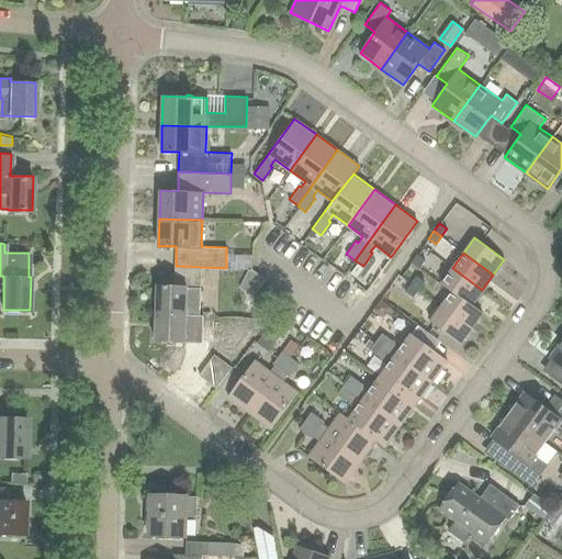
[(419,267),(425,259),(417,254),(412,261),(419,267)]
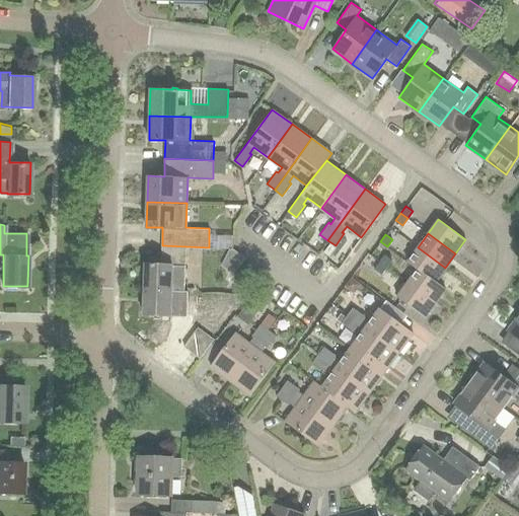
[(145,263),(144,289),(184,290),(186,246),(162,245),(161,264),(145,263)]
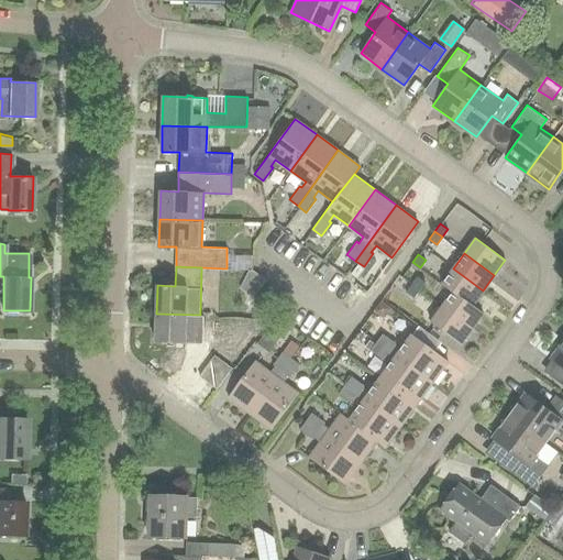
[(472,305),(483,291),(453,268),(442,284),(452,292),(472,305)]
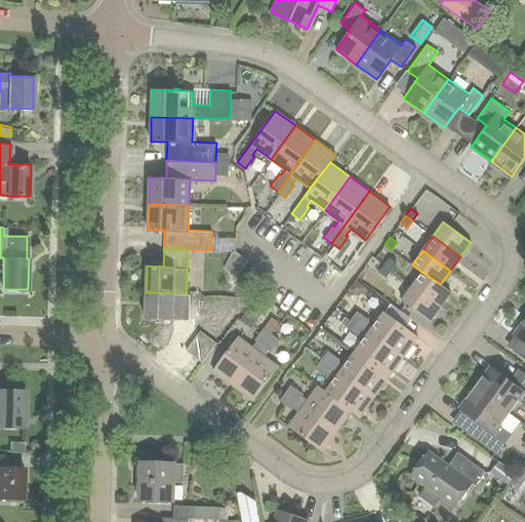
[(382,267),(390,272),(397,263),(390,257),(382,267)]
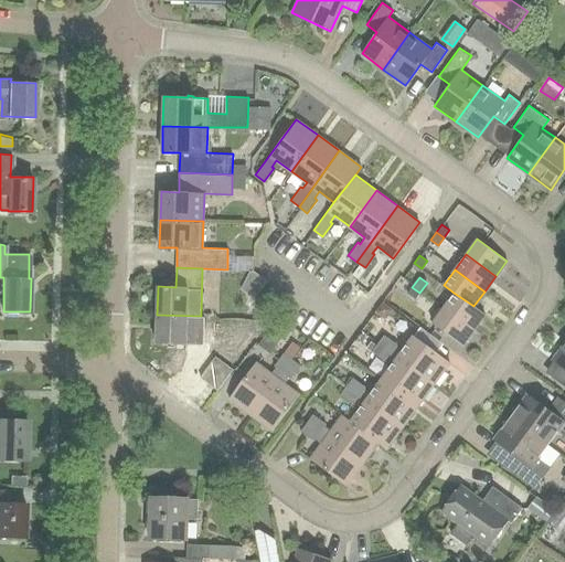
[(415,298),(419,293),(412,287),(407,293),(415,298)]
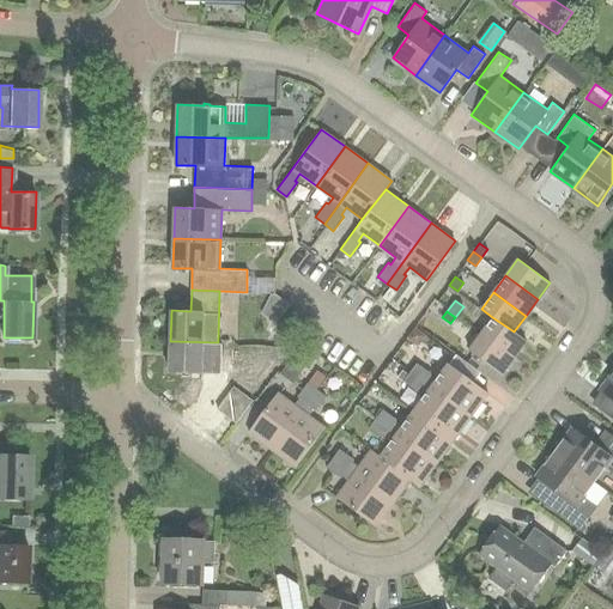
[(526,340),(514,332),(492,317),(480,334),(514,357),(526,340)]
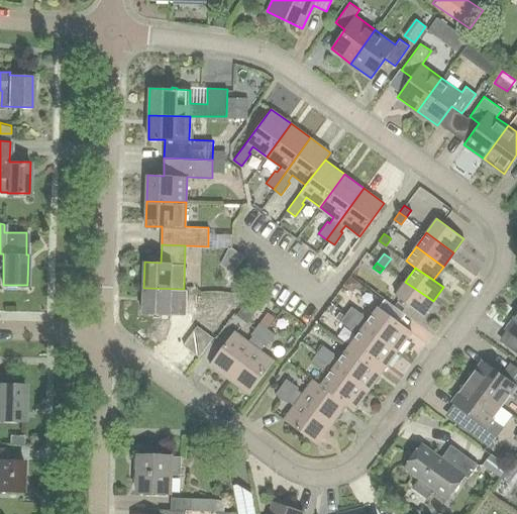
[(422,315),(433,301),(405,282),(395,295),(422,315)]
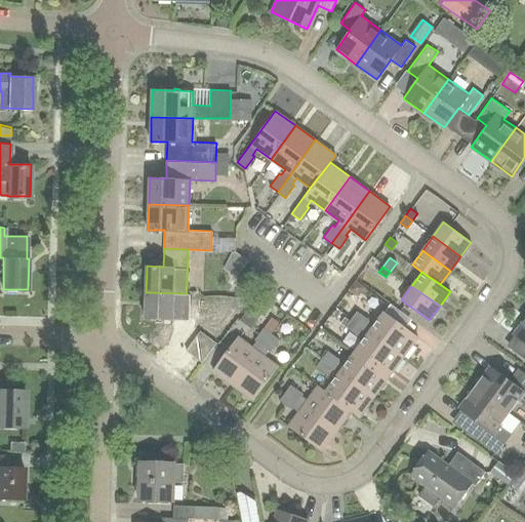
[(146,292),(145,318),(183,319),(183,305),(189,305),(190,293),(187,293),(146,292)]
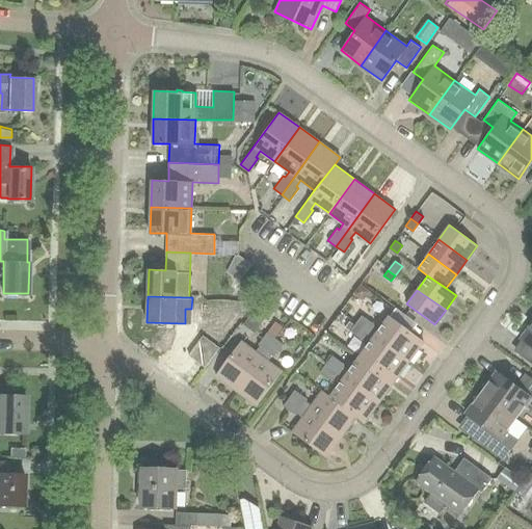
[(355,322),(408,361),(423,340),(389,315),(378,329),(372,325),(374,323),(362,315),(355,322)]
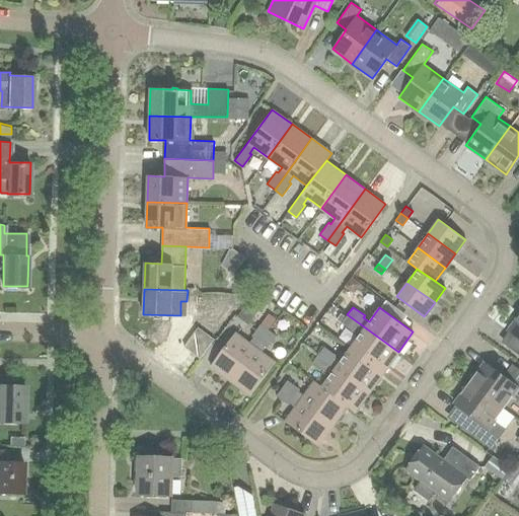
[(230,380),(269,328),(277,317),(270,311),(251,336),(253,337),(249,343),(235,332),(210,365),(230,380)]
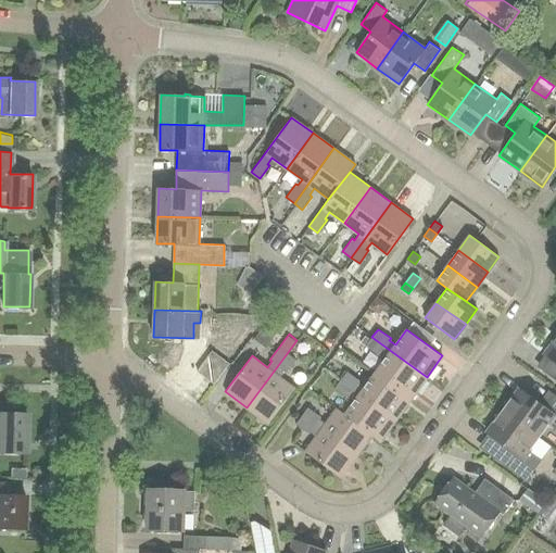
[(376,372),(412,398),(427,377),(371,337),(366,346),(379,354),(380,352),(387,357),(376,372)]
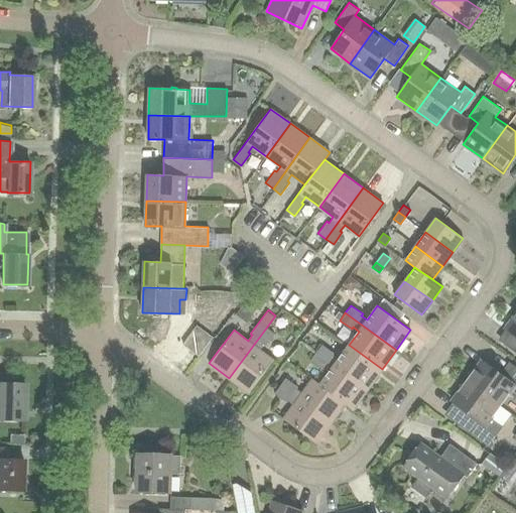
[(515,312),(505,329),(515,337),(515,349),(515,351),(515,352),(515,312)]
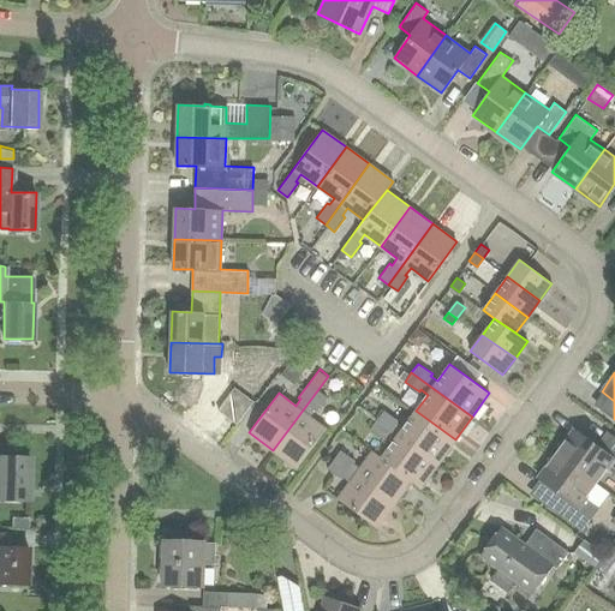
[(218,409),(237,423),(254,401),(234,387),(218,409)]
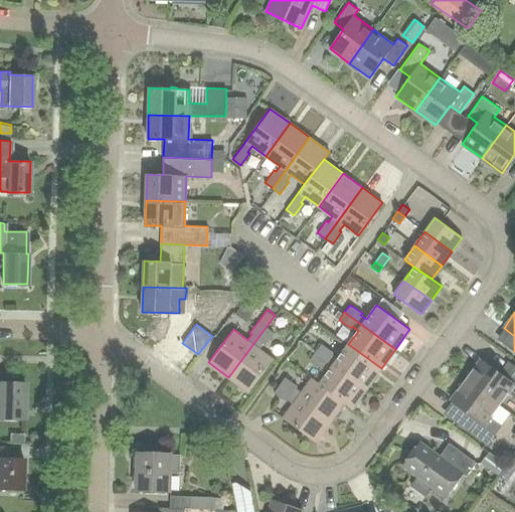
[(267,326),(228,377),(248,391),(273,359),(259,348),(264,342),(265,344),(274,332),(267,326)]
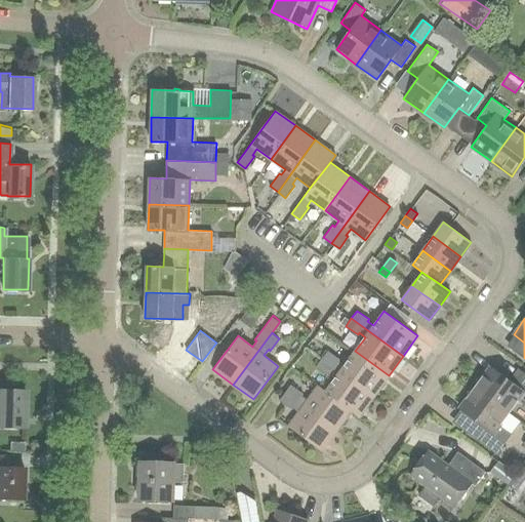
[(374,396),(389,375),(355,351),(345,365),(338,360),(339,359),(327,350),(322,358),(374,396)]
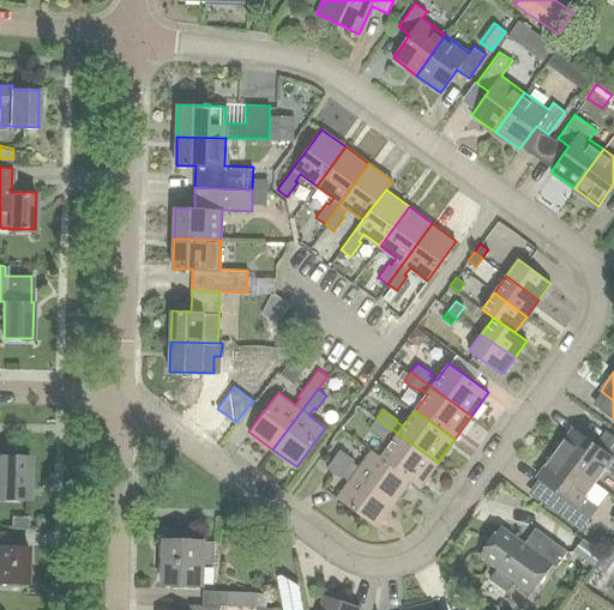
[(381,457),(410,479),(420,487),(438,463),(377,418),(369,427),(384,438),(386,435),(392,440),(381,457)]
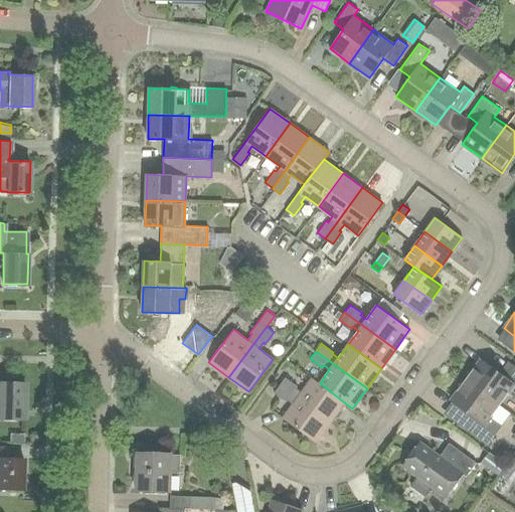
[(503,376),(481,359),(467,378),(500,403),(508,391),(514,396),(514,365),(512,364),(503,376)]
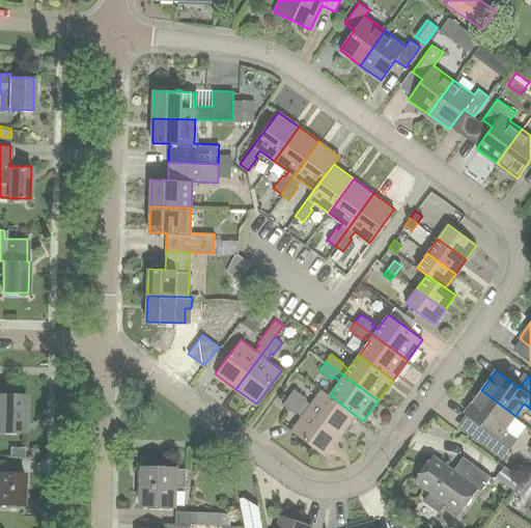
[(340,435),(355,415),(330,395),(322,389),(311,404),(305,398),(306,397),(294,388),(288,396),(340,435)]
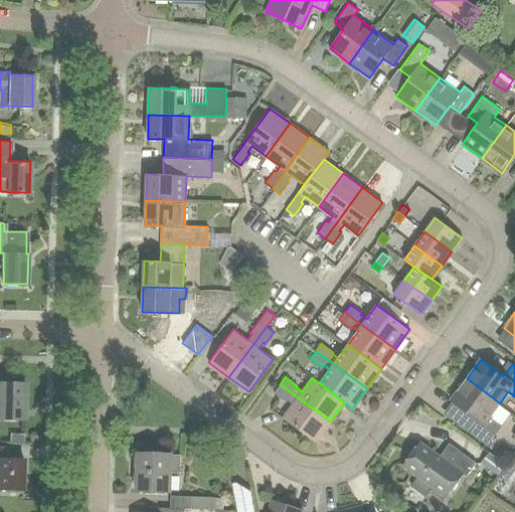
[(511,411),(500,403),(467,378),(451,400),(474,416),(465,429),(487,445),(501,425),(511,411)]
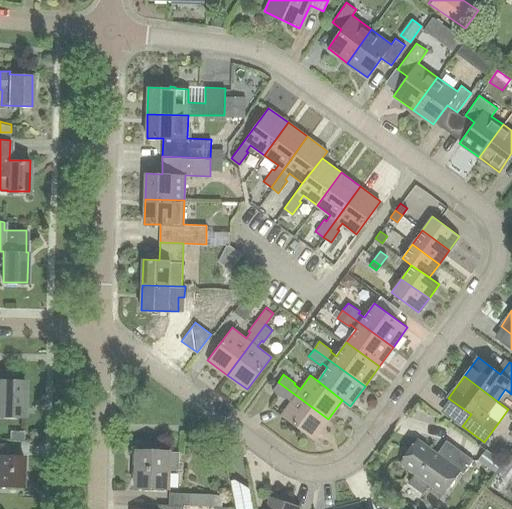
[(0,415),(24,416),(25,380),(0,379),(0,415)]
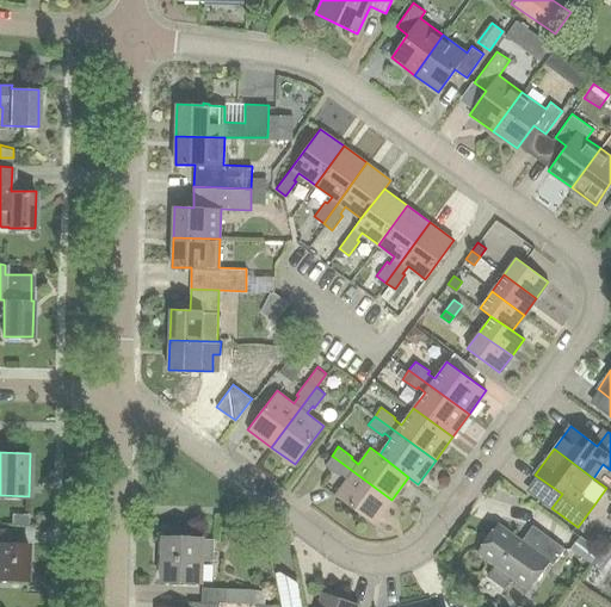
[(392,500),(332,456),(325,464),(339,475),(341,472),(349,477),(335,495),(375,524),(392,500)]
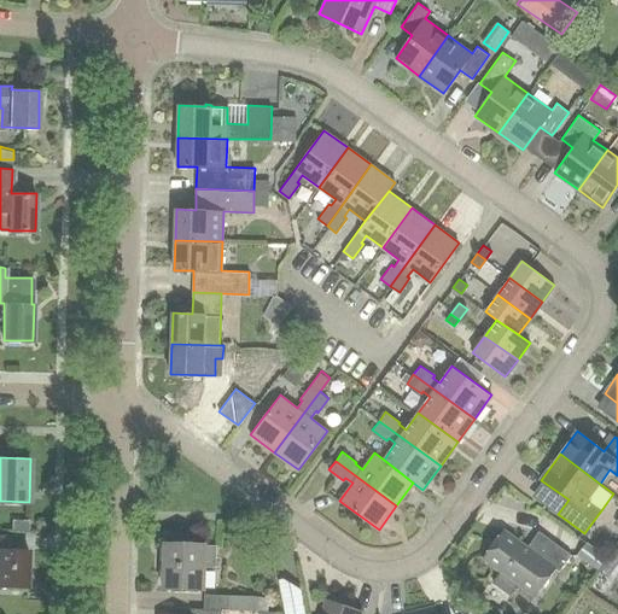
[(559,571),(571,554),(538,531),(528,547),(505,530),(483,559),(501,571),(497,576),(513,588),(517,583),(534,596),(554,567),(559,571)]
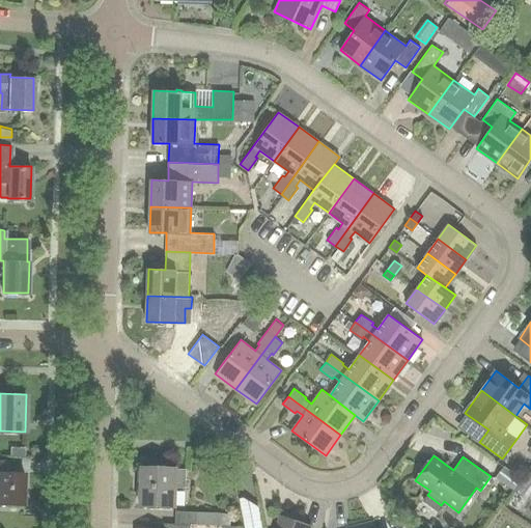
[(0,503),(24,504),(24,473),(12,472),(12,461),(0,460),(0,503)]
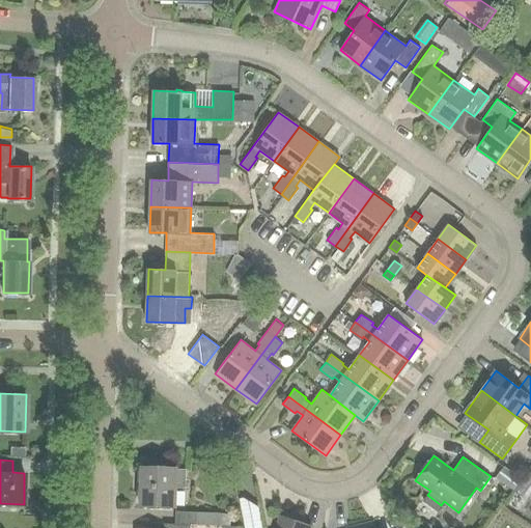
[(521,477),(504,464),(496,474),(513,488),(521,477)]
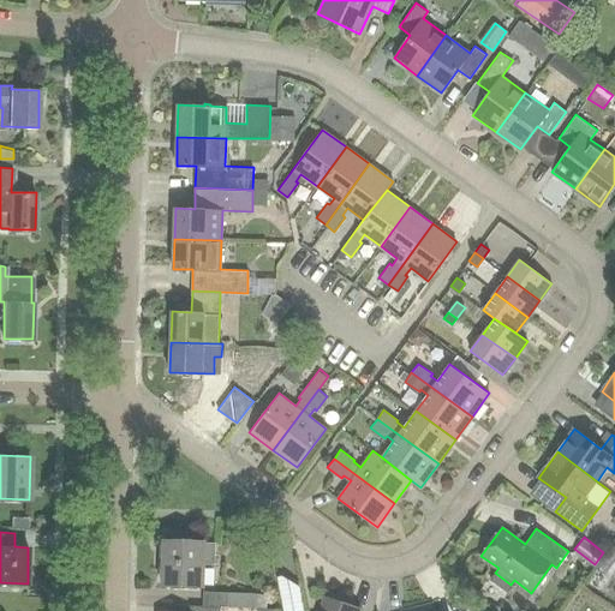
[(215,562),(215,541),(163,539),(162,583),(203,585),(203,562),(215,562)]
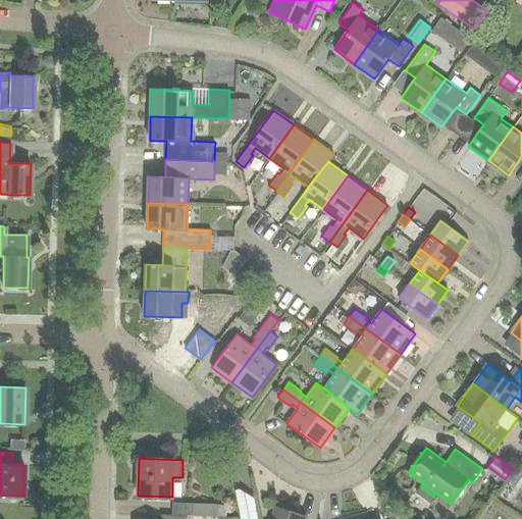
[(239,487),(236,488),(241,518),(258,518),(255,497),(239,487)]
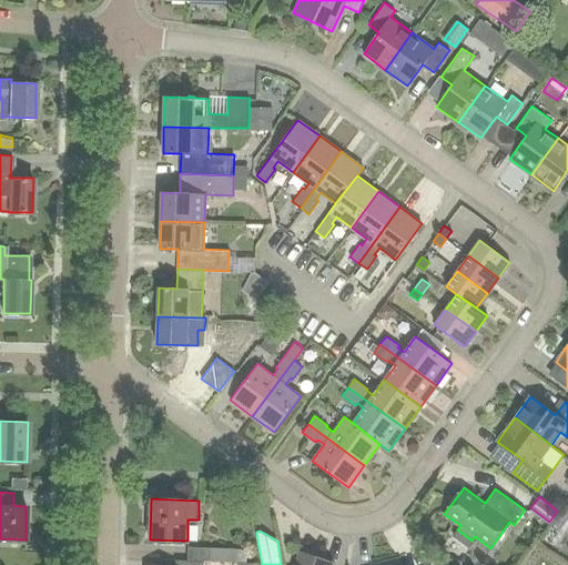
[(235,561),(246,561),(247,548),(211,546),(210,558),(235,560),(235,561)]
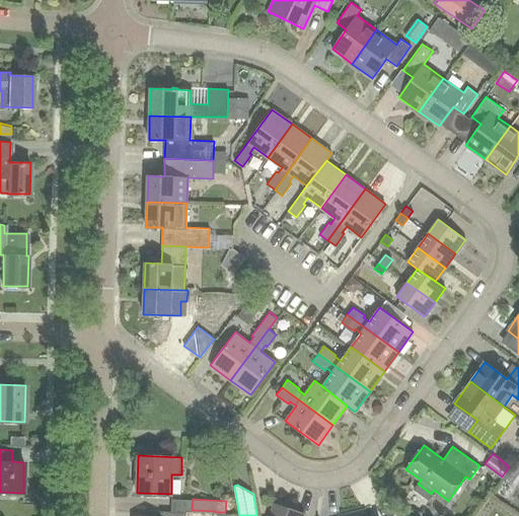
[(302,515),(303,513),(275,503),(270,515),(302,515)]
